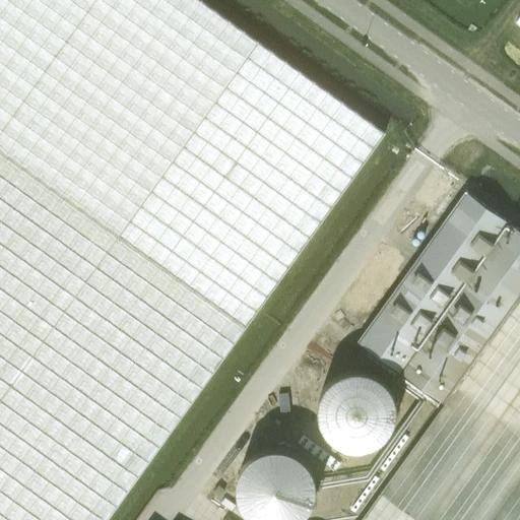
[(0,0),(0,519),(107,519),(194,398),(385,132),(199,0),(0,0)]
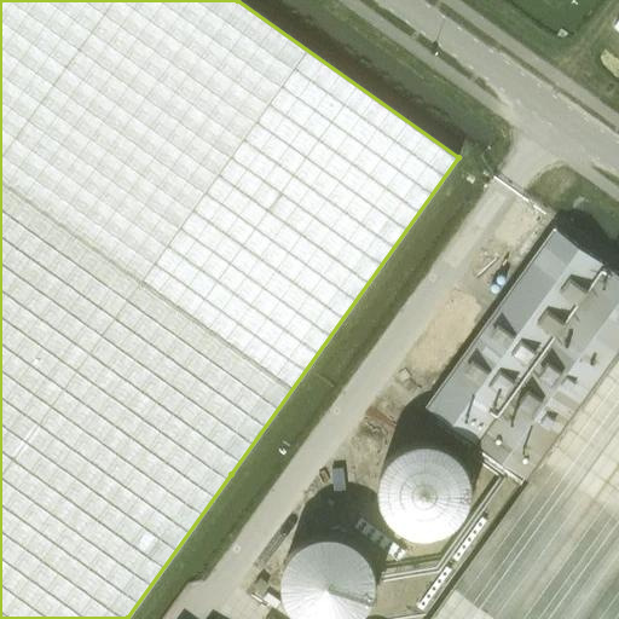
[(542,217),(518,200),(492,237),(516,254),(542,217)]
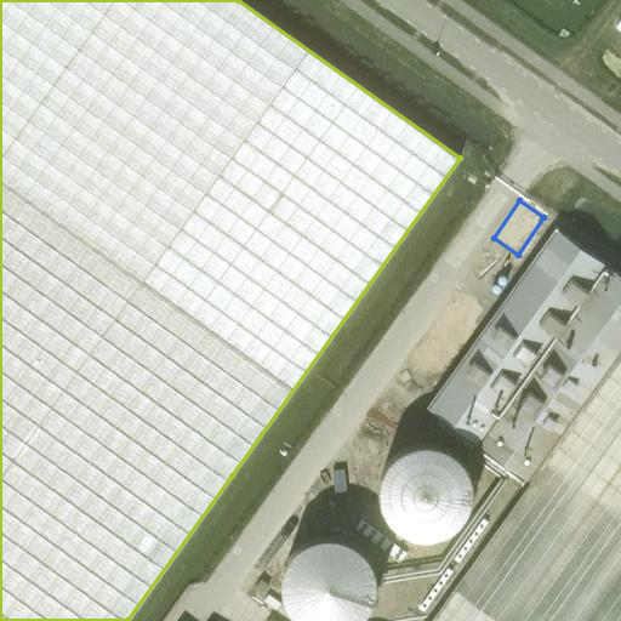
[(427,406),(530,480),(620,353),(620,273),(556,227),(427,406)]
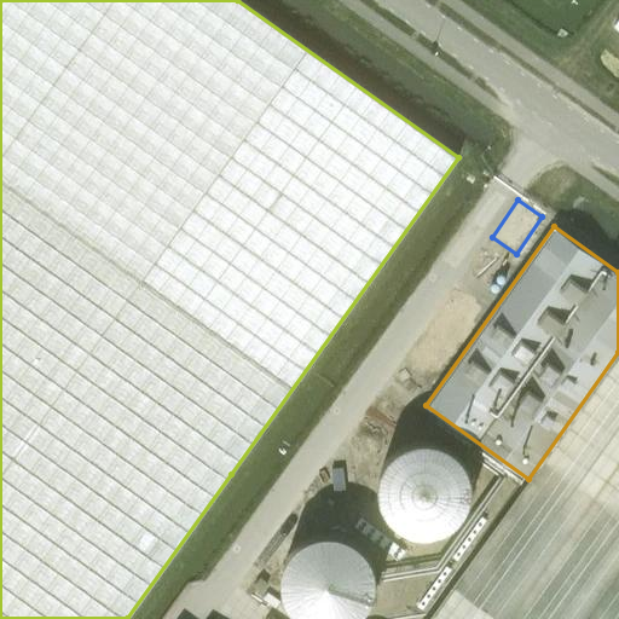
[(618,618),(618,352),(528,479),(428,618),(618,618)]
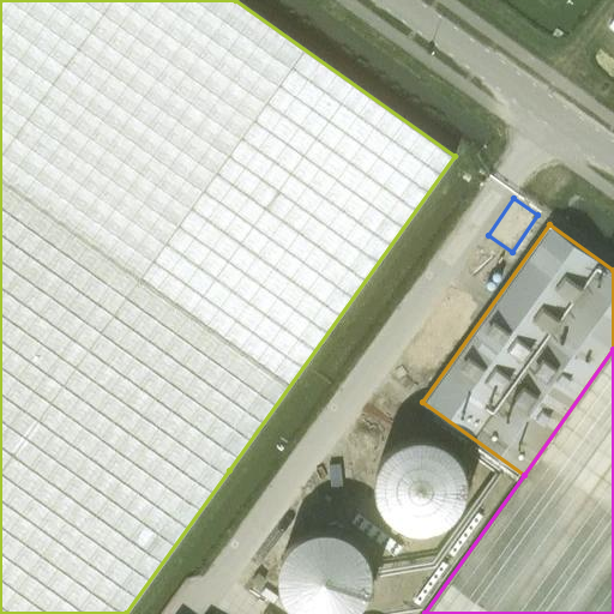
[(464,506),(464,505),(463,497),(461,488),(457,480),(452,474),(445,467),(437,462),(428,459),(420,458),(411,458),(402,461),(393,464),(384,471),(377,479),(373,487),(371,494),(369,504),(369,515),(373,524),(377,531),(383,539),(389,543),(397,548),(405,552),(415,553),(422,552),(432,551),(440,546),(449,540),(455,533),(459,525),(463,516),(464,506)]
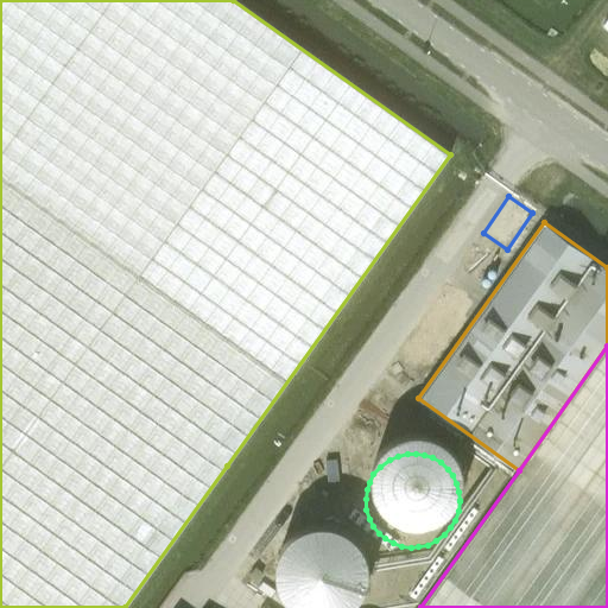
[(360,518),(285,526),(293,607),(321,607),(369,602),(360,518)]
